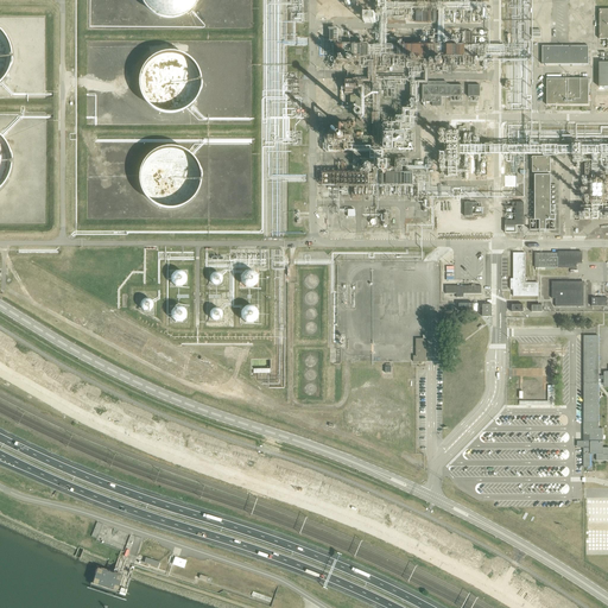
[(153,14),(171,18),(189,12),(196,0),(140,0),(141,0),(153,14)]
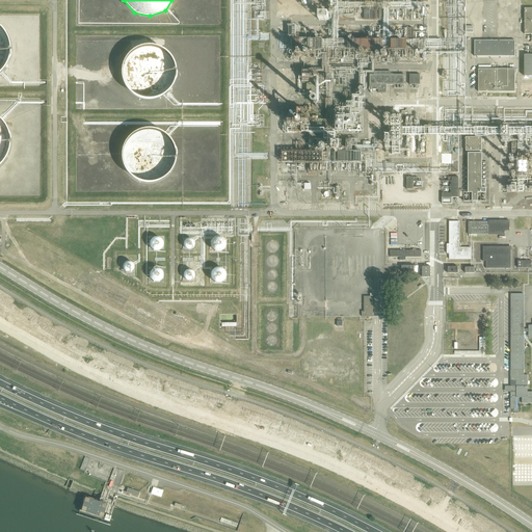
[(9,58),(10,48),(8,37),(3,29),(0,26),(0,72),(5,68),(9,58)]
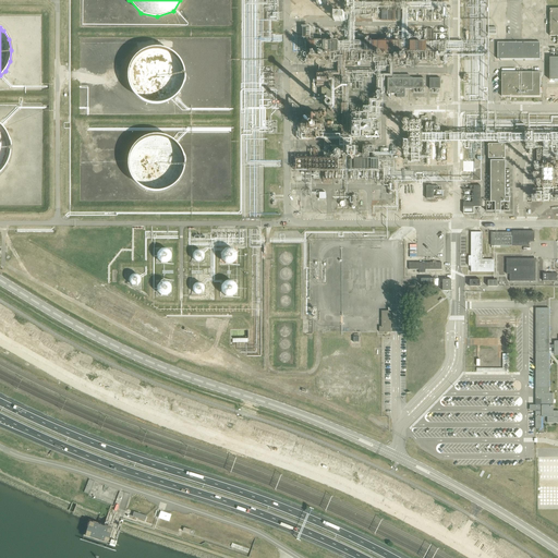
[(389,51),(389,41),(378,41),(378,38),(372,38),(372,33),(366,33),(366,51),(377,51),(377,47),(384,47),(384,51),(389,51)]
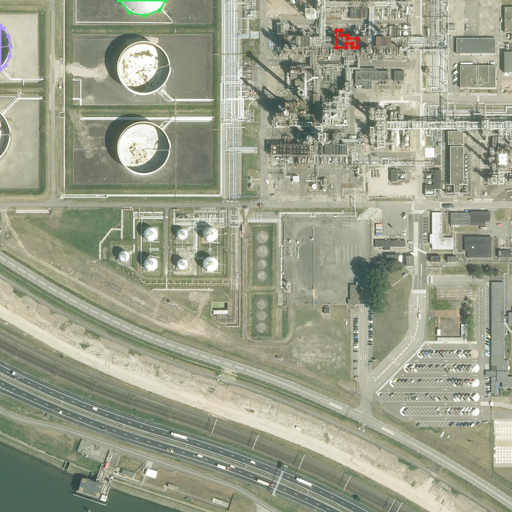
[(377,38),(377,47),(389,47),(389,38),(387,38),(387,41),(384,41),(384,38),(377,38)]
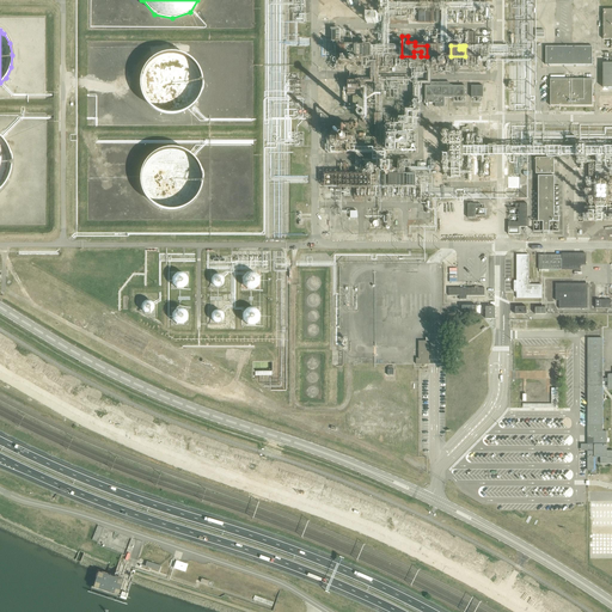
[(593,65),(593,48),(546,48),(546,65),(593,65)]
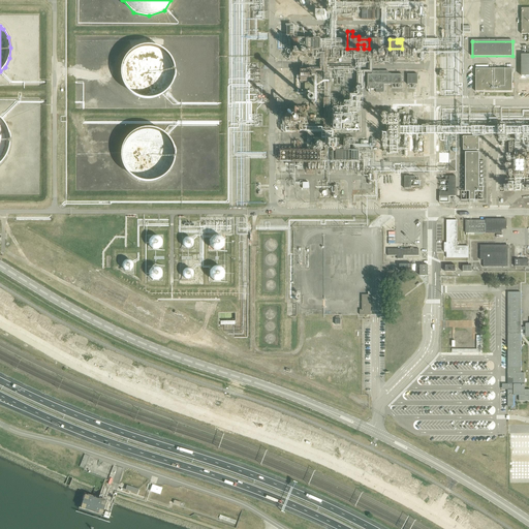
[(175,78),(175,68),(173,60),(167,53),(161,48),(153,44),(144,44),(135,48),(128,53),(123,61),(121,69),(122,79),(125,87),(132,94),(141,98),(150,99),(158,97),(165,92),(172,86),(175,78)]
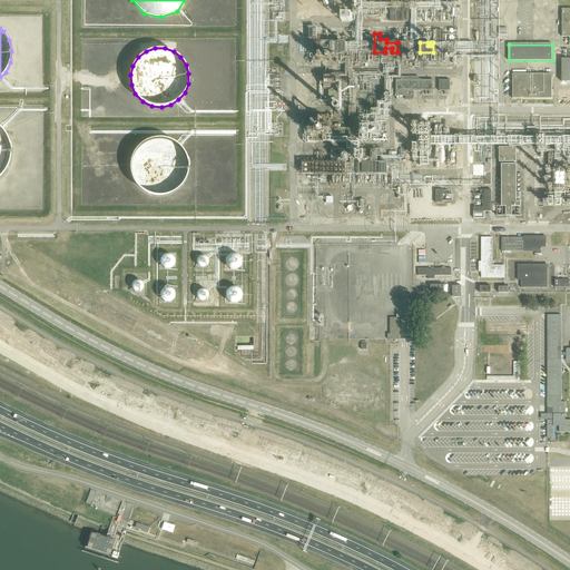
[(552,75),(513,74),(513,98),(552,98),(552,75)]
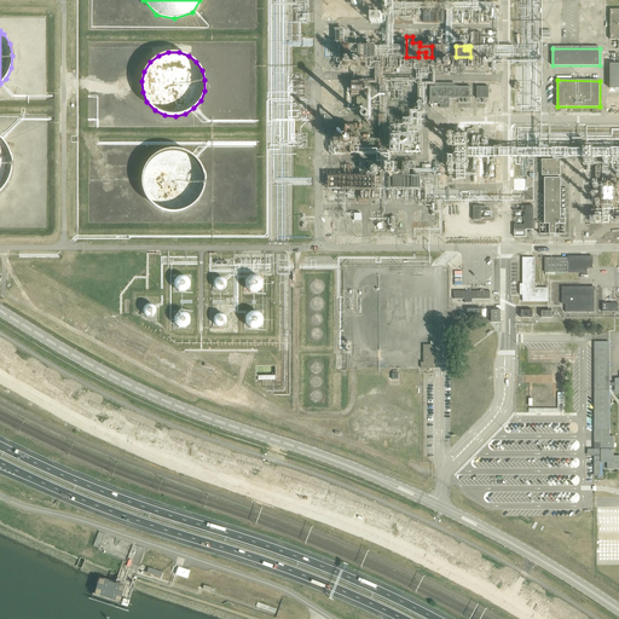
[(431,104),(431,108),(438,108),(438,105),(433,105),(433,104),(440,104),(440,109),(450,109),(450,99),(470,99),(470,87),(431,87),(431,104)]
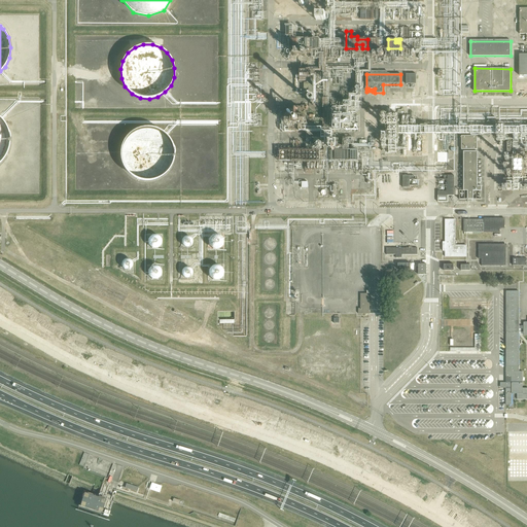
[(407,74),(406,84),(417,84),(416,74),(407,74)]
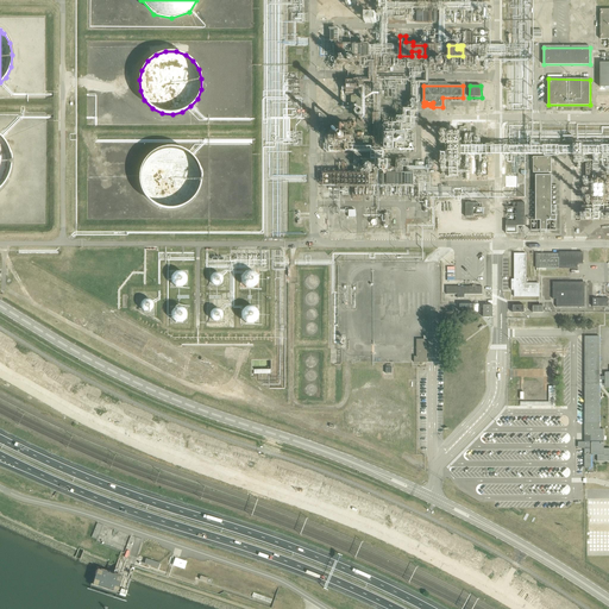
[(385,123),(385,121),(385,120),(384,119),(384,118),(383,117),(382,115),(381,114),(380,114),(378,114),(376,114),(375,114),(374,115),(372,117),(371,118),(370,119),(370,121),(370,124),(371,126),(371,127),(372,129),(375,129),(376,130),(377,130),(378,130),(381,129),(383,127),(384,126),(384,125),(385,124),(385,123)]
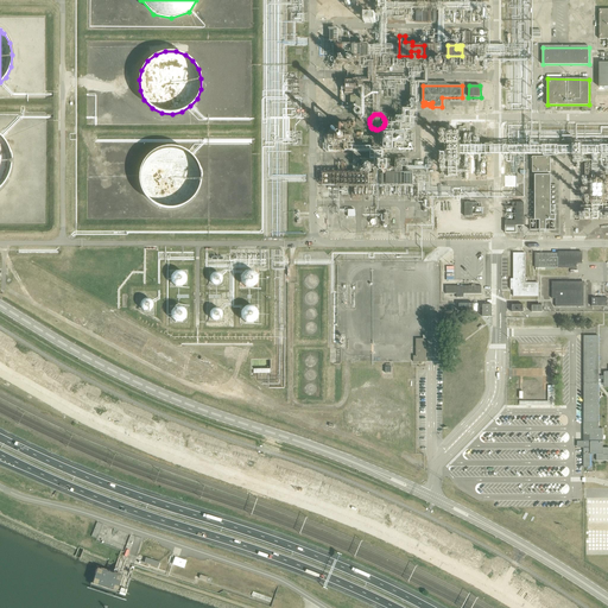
[(394,144),(404,143),(404,131),(396,131),(396,140),(390,140),(390,145),(384,145),(384,152),(394,152),(394,144)]
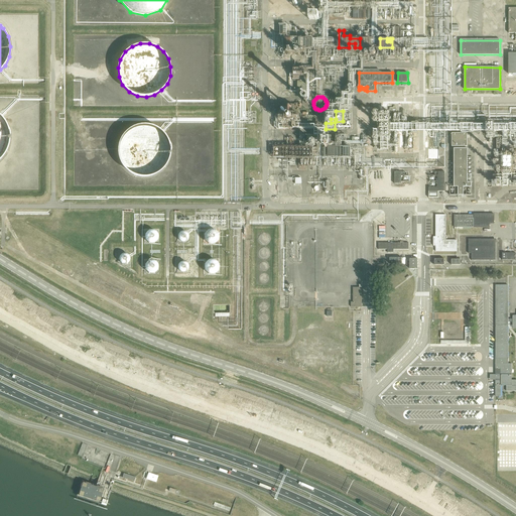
[(390,111),(373,111),(373,123),(379,123),(379,130),(375,130),(375,137),(390,137),(390,111)]
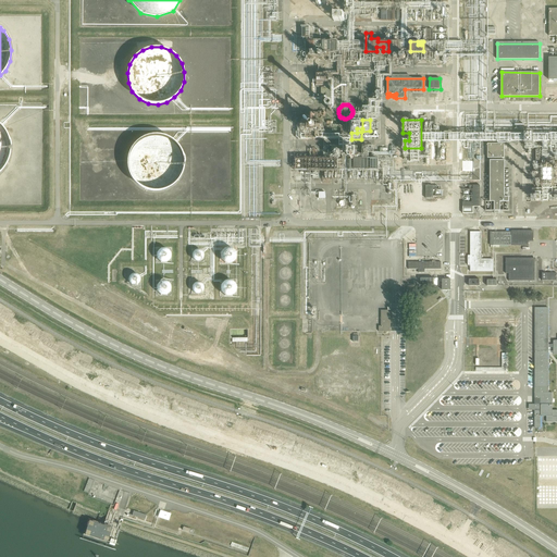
[(10,158),(11,147),(9,136),(3,126),(0,123),(0,172),(5,168),(10,158)]
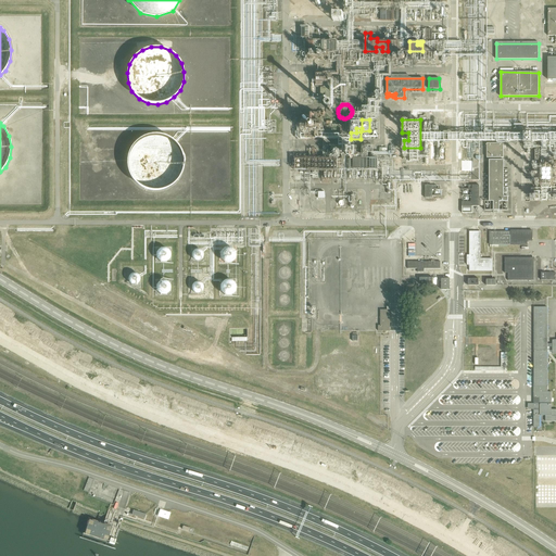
[(184,168),(184,160),(181,150),(176,142),(168,137),(160,134),(151,134),(142,137),(135,142),(129,151),(126,161),(127,171),(131,179),(139,186),(148,190),(158,191),(166,189),(174,184),(180,177),(184,168)]
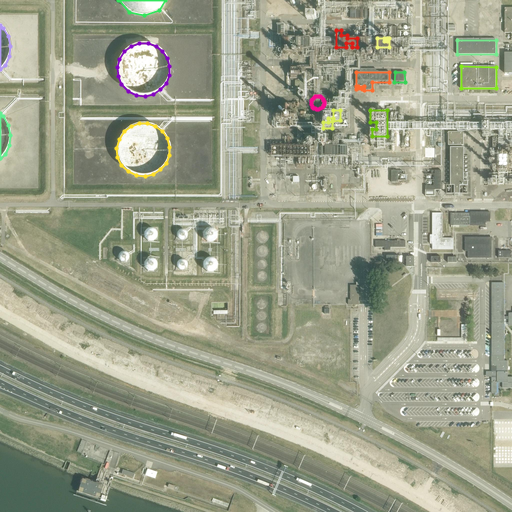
[(479,124),(462,123),(462,126),(465,126),(464,131),(467,131),(467,129),(469,129),(469,128),(478,129),(479,124)]
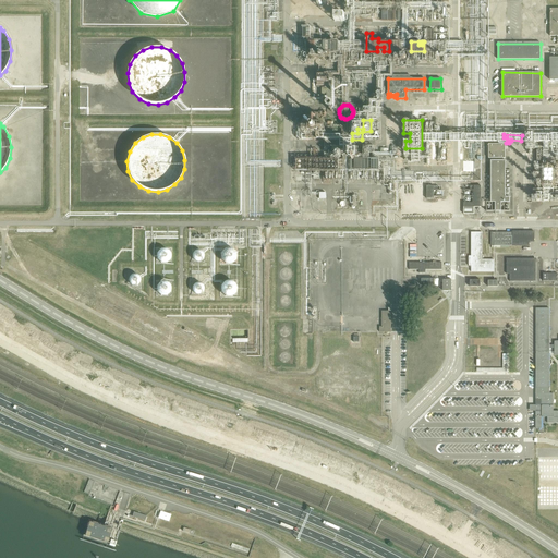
[(548,134),(535,134),(535,137),(541,137),(541,140),(543,140),(543,143),(545,143),(546,137),(548,137),(548,134)]
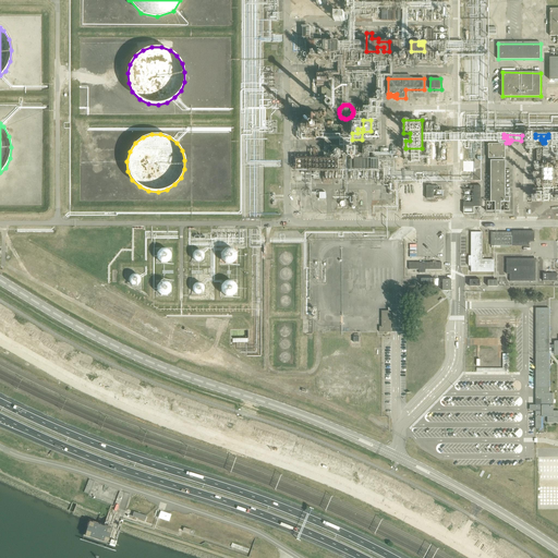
[(488,144),(488,158),(506,158),(506,144),(488,144)]
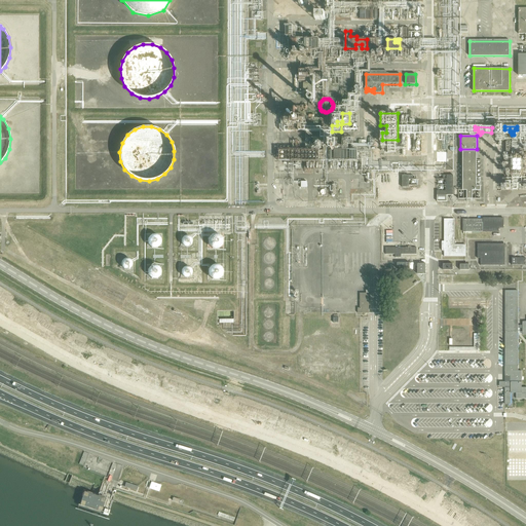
[(477,151),(462,151),(462,164),(462,168),(462,173),(462,190),(466,191),(466,199),(473,199),(473,191),(481,191),(481,186),(477,186),(477,185),(477,178),(477,173),(477,168),(477,164),(477,160),(477,151)]
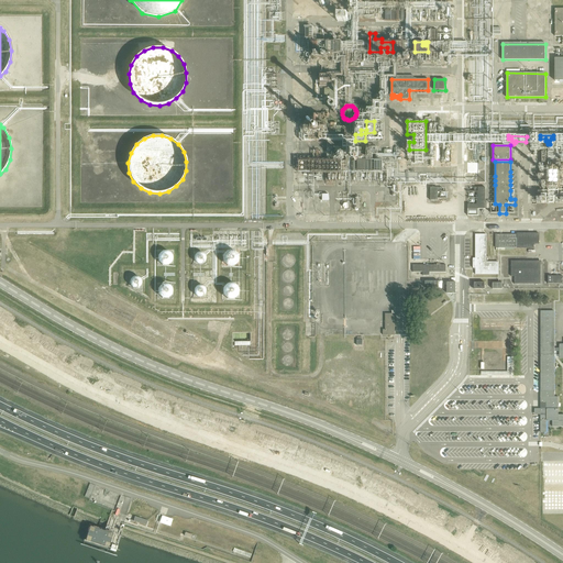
[(439,187),(439,198),(448,198),(448,191),(446,190),(446,187),(439,187)]
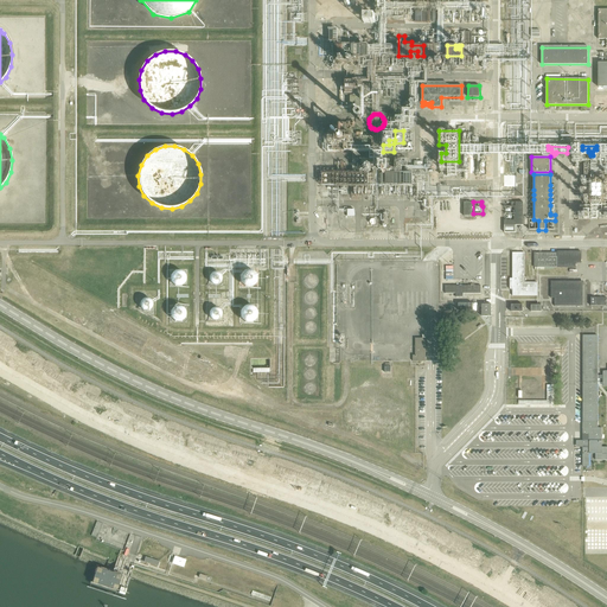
[(523,203),(516,202),(516,221),(505,221),(505,234),(515,232),(515,225),(523,225),(523,203)]
